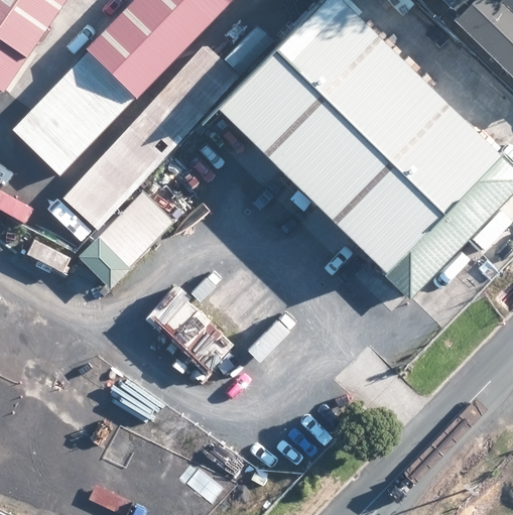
[(0,86),(57,0),(0,0),(0,86)]
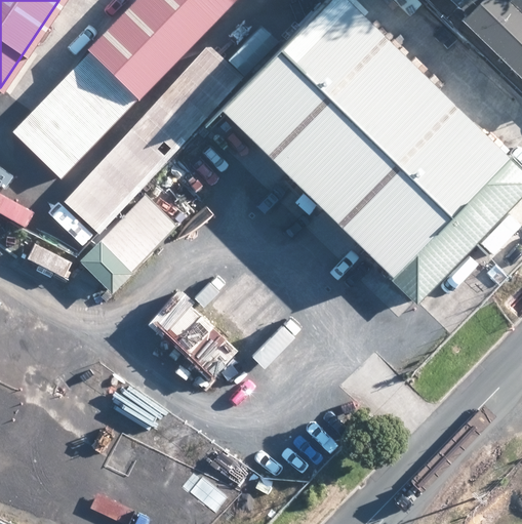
[(134,0),(82,56),(89,64),(48,108),(41,101),(9,136),(59,183),(92,148),(81,137),(93,124),(106,135),(134,105),(136,107),(235,0),(134,0)]
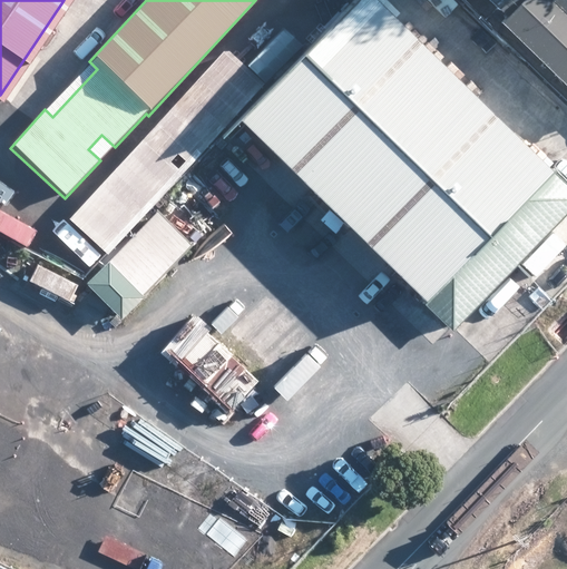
[(461,329),(467,323),(566,219),(566,173),(559,166),(556,170),(382,0),(357,0),(241,119),(426,301),(429,297),(461,329)]
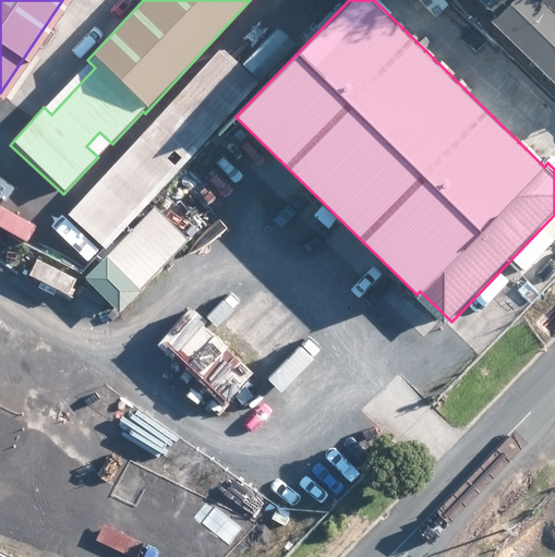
[(554,0),(466,0),(479,12),(484,7),(492,14),(479,26),(554,98),(554,0)]
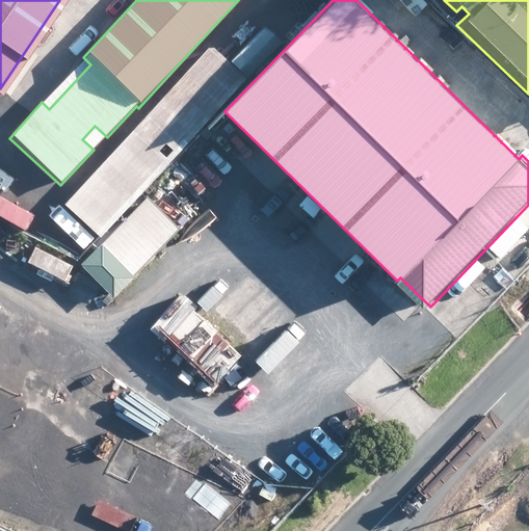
[(241,84),(205,51),(60,208),(96,241),(241,84)]
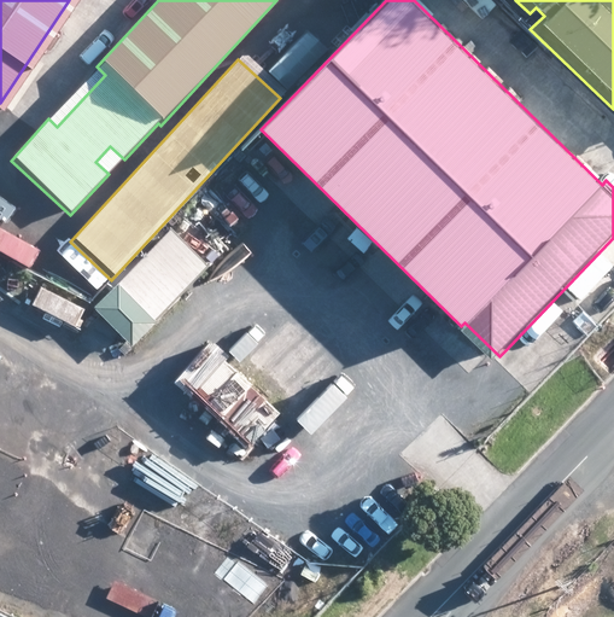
[(208,192),(169,231),(188,249),(210,227),(224,242),(240,225),(208,192)]
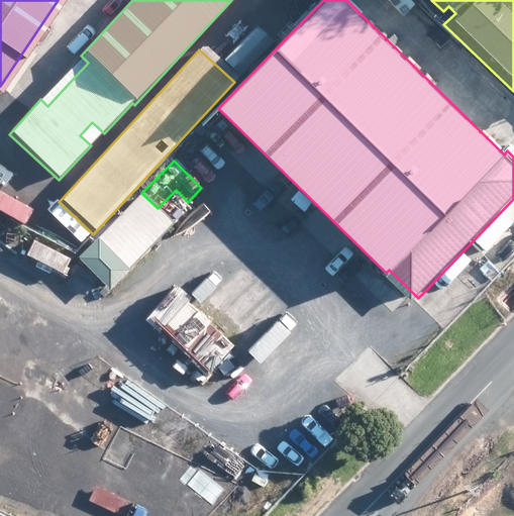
[(69,260),(102,291),(121,272),(109,260),(145,221),(130,205),(94,242),(90,238),(69,260)]
